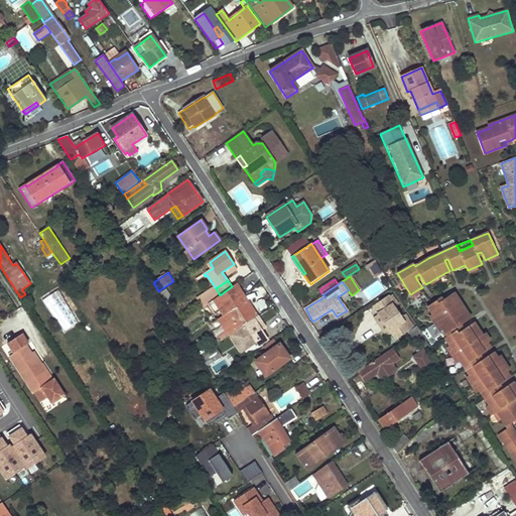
[(244,324),(245,326),(258,317),(236,284),(232,286),(220,295),(211,302),(227,326),(230,324),(234,330),(244,324)]
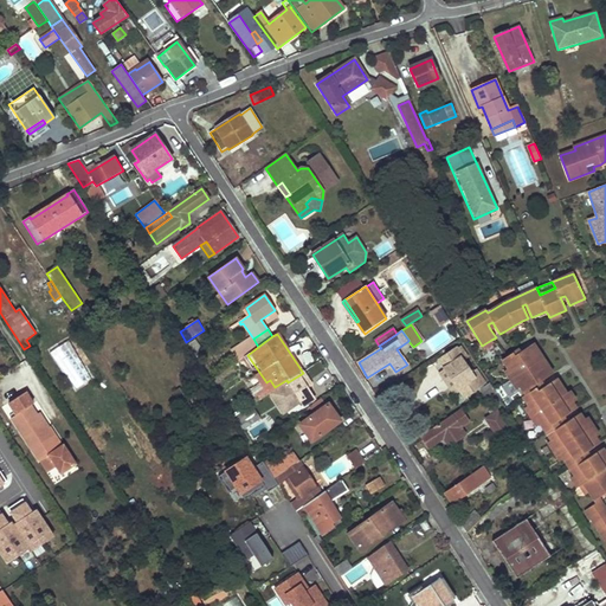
[(193,340),(188,345),(195,355),(201,350),(193,340)]
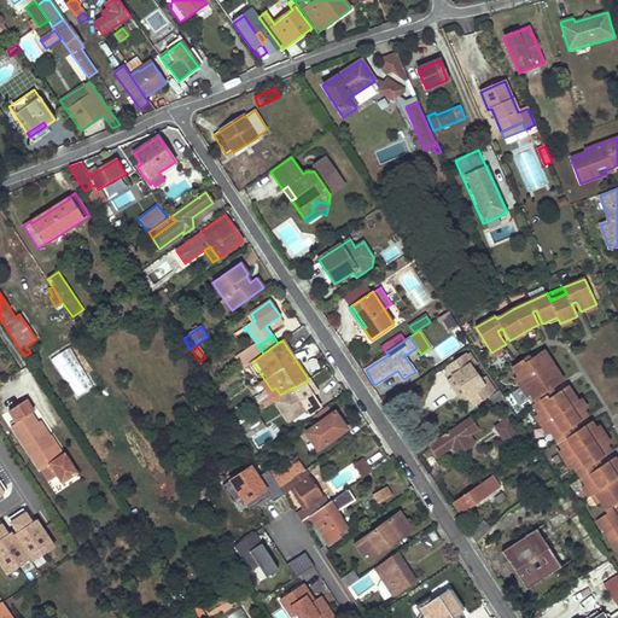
[(245,355),(251,362),(252,362),(263,354),(258,347),(245,355)]
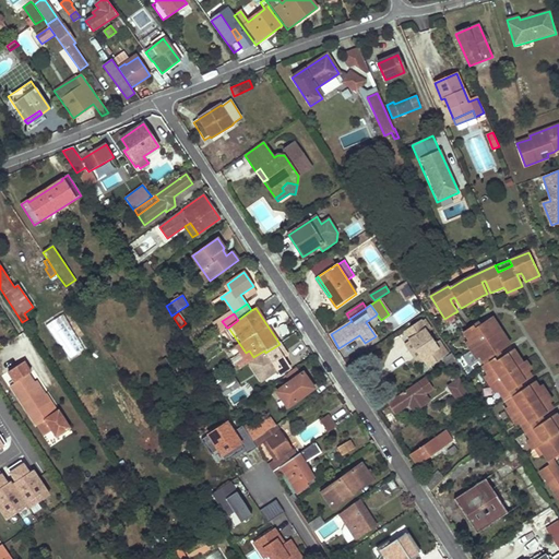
[(444,319),(447,322),(455,317),(453,313),(444,319)]
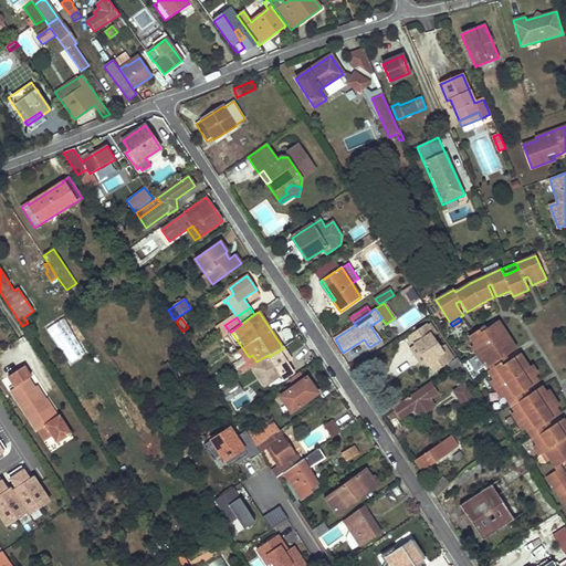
[(559,464),(565,460),(565,439),(565,438),(565,437),(565,423),(563,419),(554,425),(541,435),(537,429),(552,420),(559,415),(556,409),(551,400),(545,392),(541,386),(533,392),(519,401),(516,397),(530,388),(538,383),(535,376),(528,368),(520,354),(511,359),(502,366),(499,362),(507,355),(516,349),(498,321),(480,333),(478,331),(469,337),(474,345),(480,354),(485,363),(490,369),(488,371),(493,379),(499,388),(504,397),(515,412),(521,420),(525,429),(536,444),(542,453),(545,452),(555,468),(559,464)]
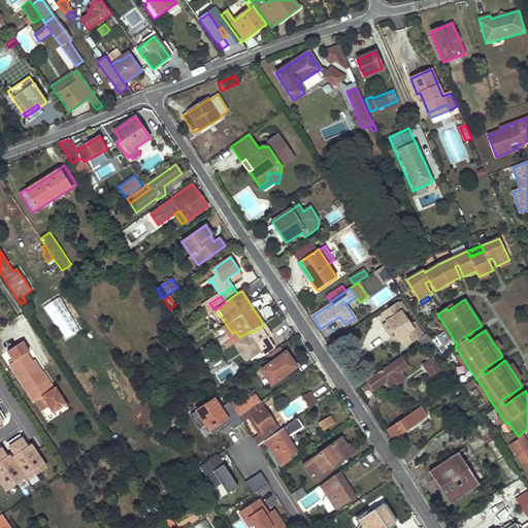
[(398,303),(382,314),(388,323),(400,340),(404,347),(420,336),(419,335),(422,332),(416,323),(413,325),(403,312),(406,310),(401,302),(399,304),(398,303)]
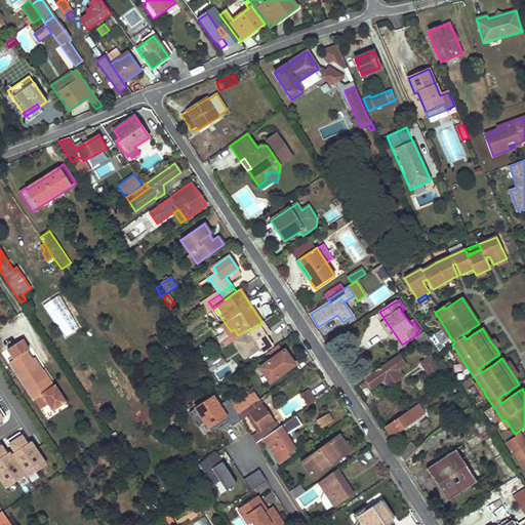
[(440,320),(437,322),(442,330),(445,328),(440,320)]
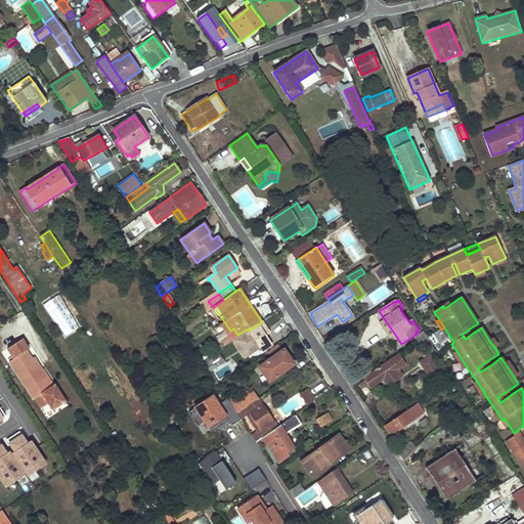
[(381,322),(392,340),(397,338),(385,320),(381,322)]
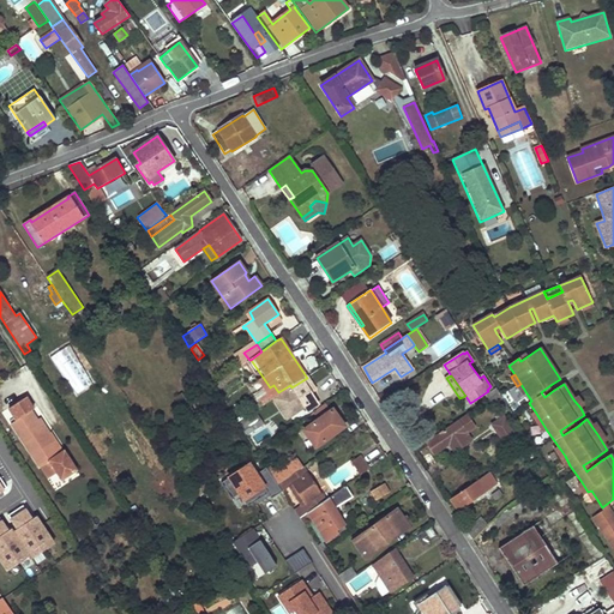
[(313,387),(307,378),(292,387),(283,393),(295,413),(296,414),(305,408),(307,411),(318,404),(311,393),(308,390),(313,387)]
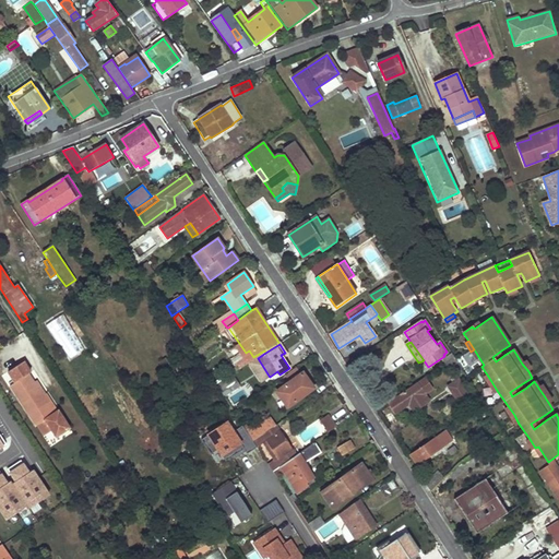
[(474,349),(471,352),(476,360),(479,358),(474,349)]
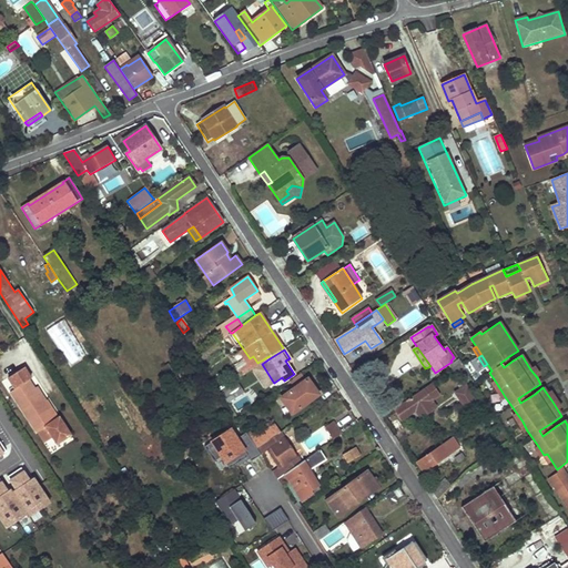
[(347,363),(352,371),(364,363),(358,356),(347,363)]
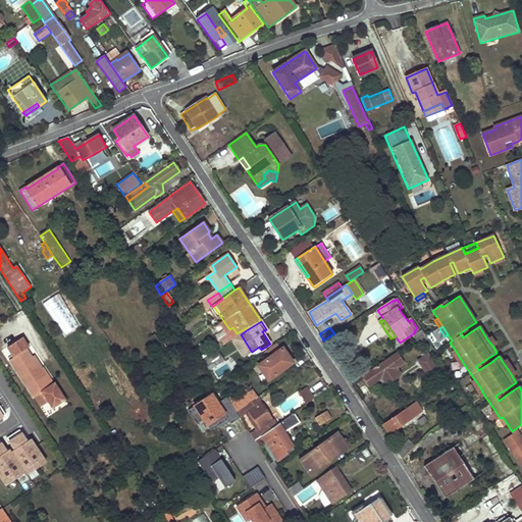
[(471,331),(468,327),(460,333),(463,337),(471,331)]
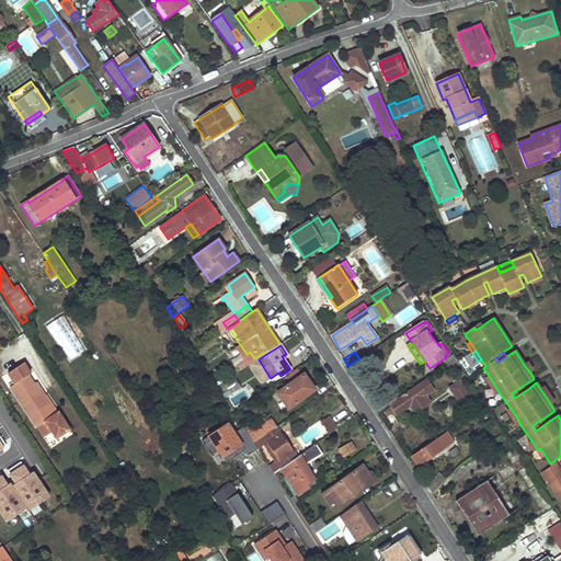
[(447,364),(456,358),(454,355),(445,361),(447,364)]
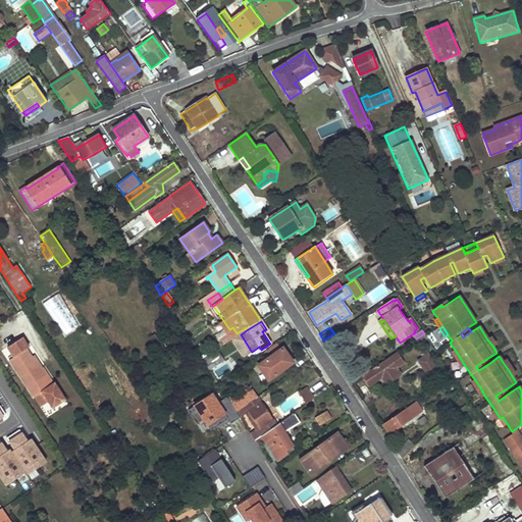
[(419,345),(427,338),(424,333),(416,338),(419,345)]
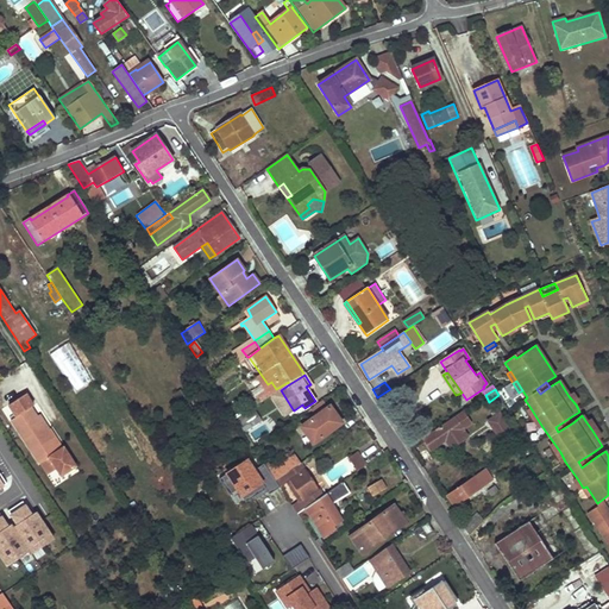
[(174,395),(190,420),(198,415),(181,390),(174,395)]
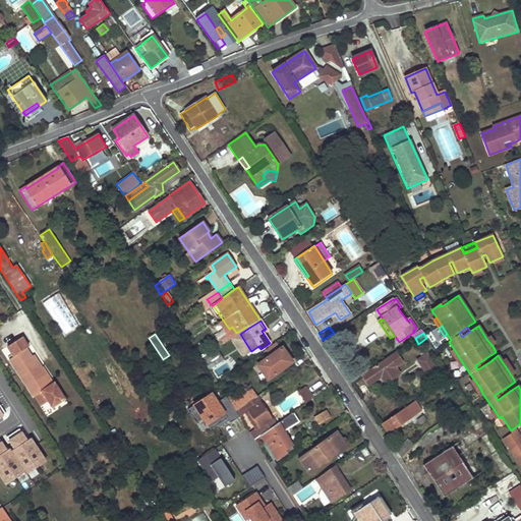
[(240,334),(233,338),(243,355),(250,350),(240,334)]
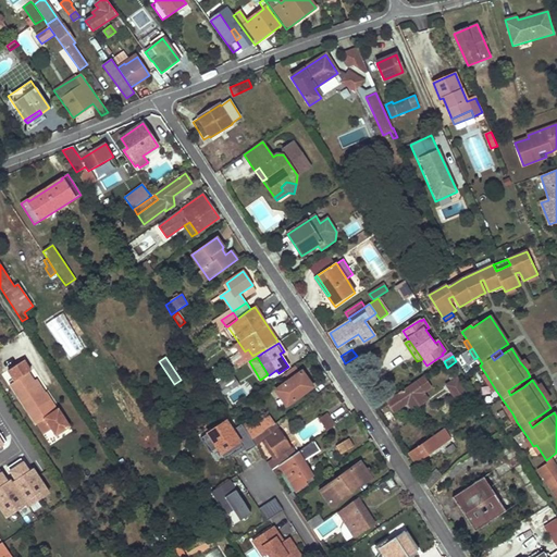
[(15,381),(28,373),(31,371),(24,360),(8,371),(15,381)]
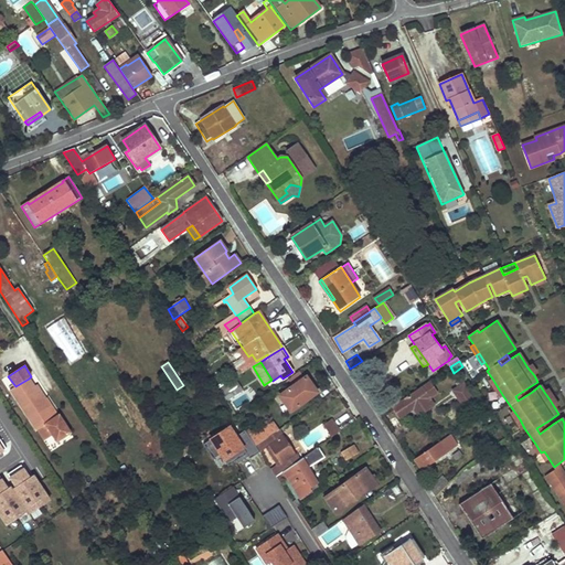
[(532,365),(528,368),(534,375),(537,373),(532,365)]
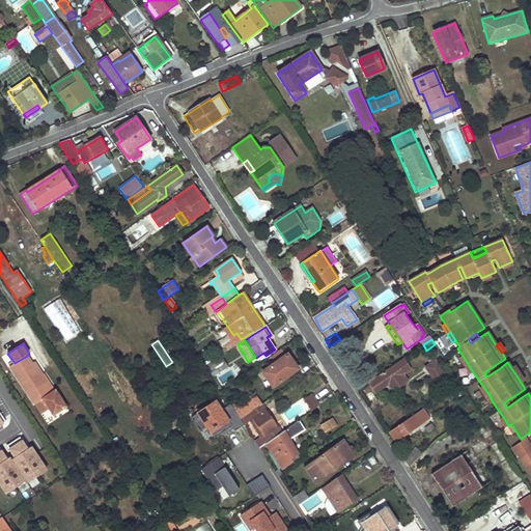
[(275,362),(283,356),(280,351),(271,356),(275,362)]
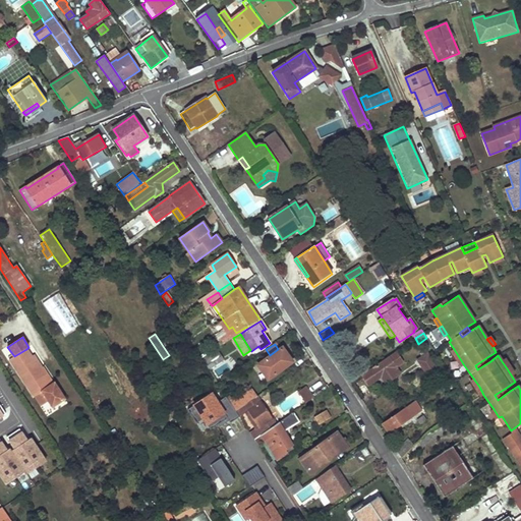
[(14,356),(9,359),(34,397),(35,396),(42,391),(50,386),(40,369),(42,368),(34,355),(32,356),(26,349),(14,356)]
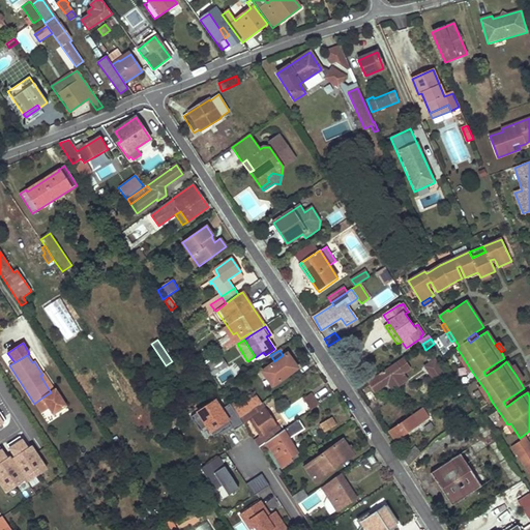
[(205,365),(212,376),(228,366),(221,355),(205,365)]
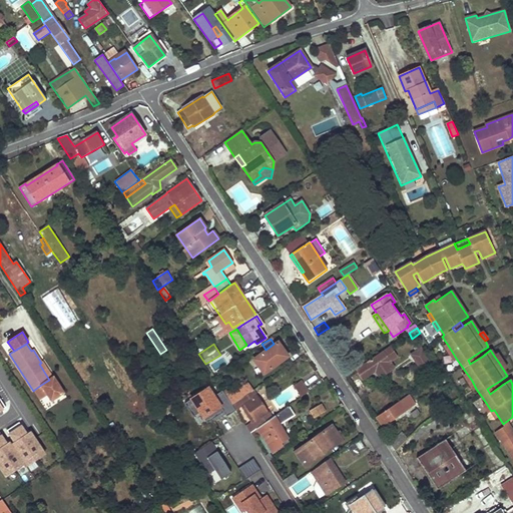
[(276,344),(253,360),(264,374),(289,357),(284,349),(282,351),(276,344)]
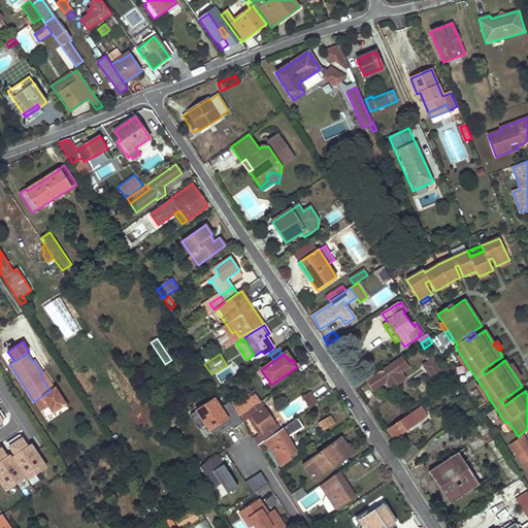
[(460,354),(457,356),(462,364),(465,362),(460,354)]
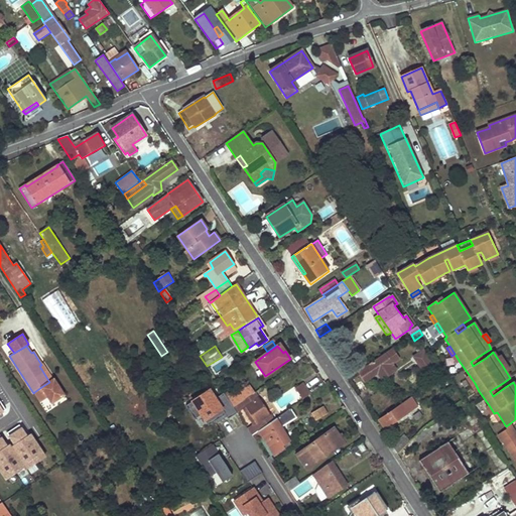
[(378,373),(382,379),(396,371),(391,364),(398,359),(392,350),(359,372),(365,381),(378,373)]
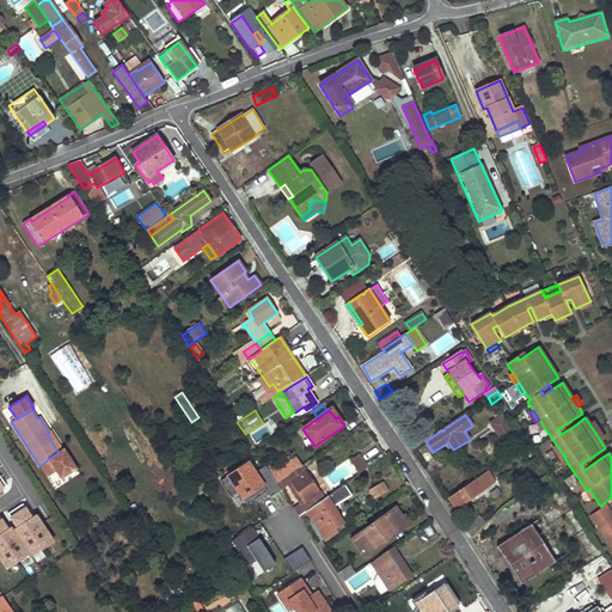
[(502,415),(490,423),(503,444),(516,436),(502,415)]
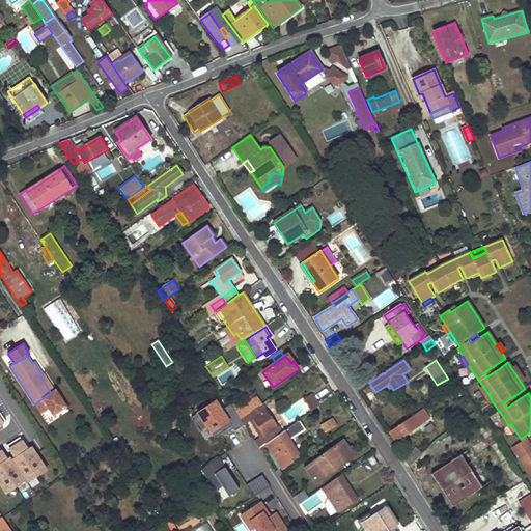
[(233,363),(217,378),(224,386),(241,371),(233,363)]
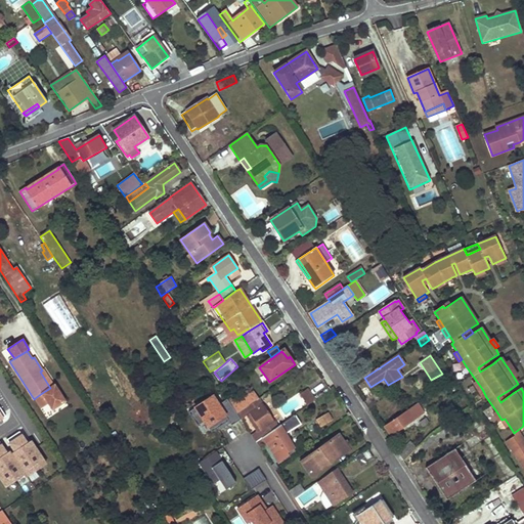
[(462,359),(459,361),(464,369),(467,367),(462,359)]
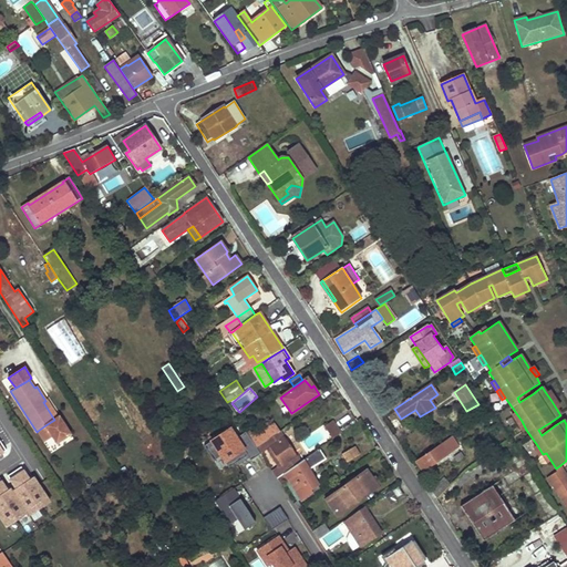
[(517,398),(519,402),(534,393),(531,389),(517,398)]
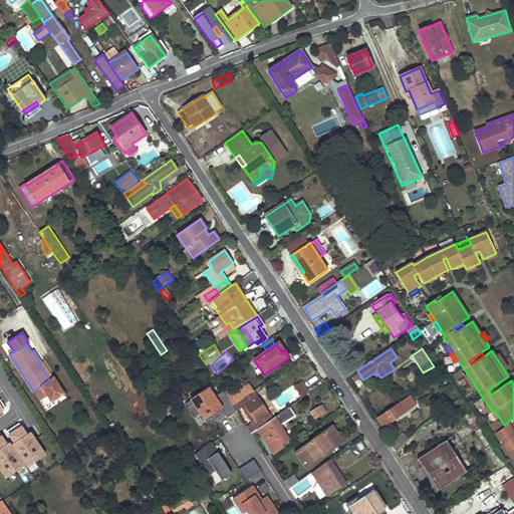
[(495,356),(500,363),(503,361),(498,354),(495,356)]
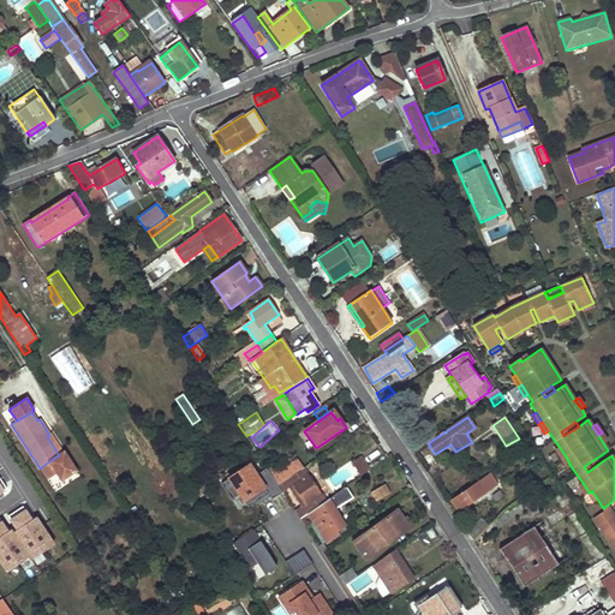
[(602,433),(598,435),(604,445),(608,442),(602,433)]
